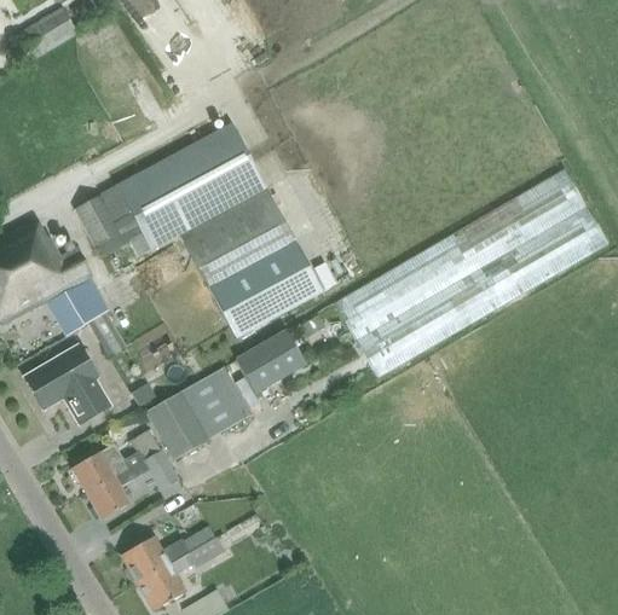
[(119,0),(151,61),(195,38),(174,0),(119,0)]
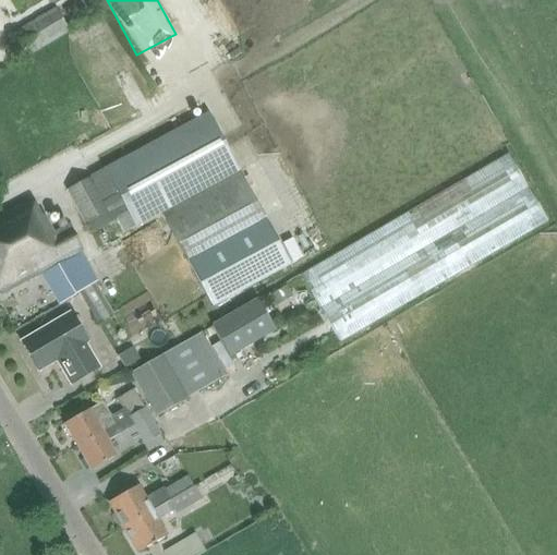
[(25,57),(71,29),(57,4),(11,32),(25,57)]
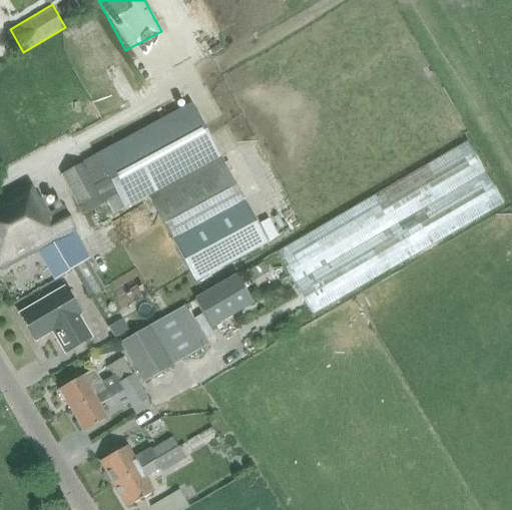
[(109,177),(124,205),(125,206),(149,193),(173,236),(244,198),(192,102),(96,153),(96,154),(62,172),(78,203),(99,192),(95,184),(109,177)]
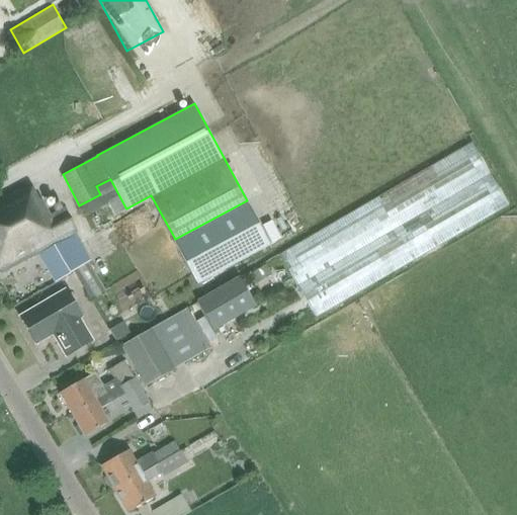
[(278,253),(289,270),(317,317),(510,203),(474,141),(278,253)]
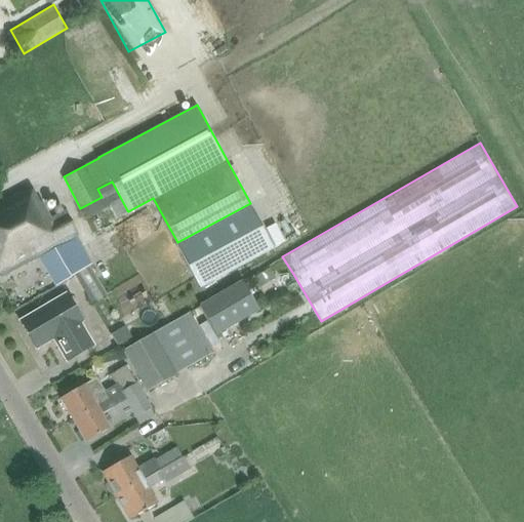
[(32,185),(0,200),(0,278),(41,256),(42,255),(73,238),(80,234),(66,208),(51,215),(41,196),(38,198),(32,185)]
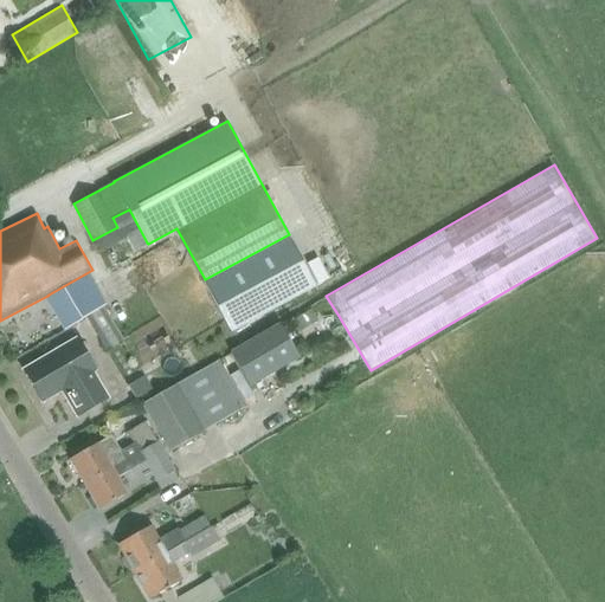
[(289,234),(205,279),(231,330),(316,284),(289,234)]
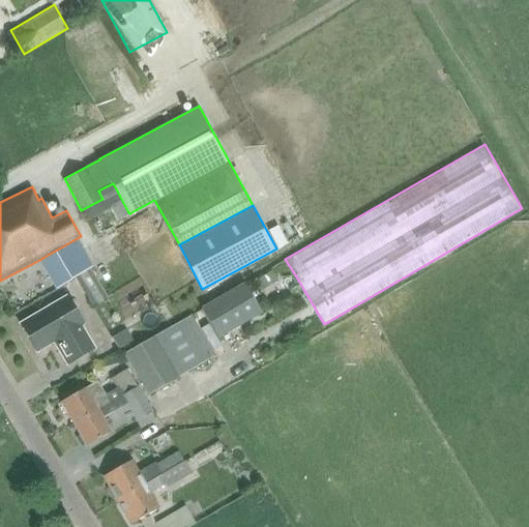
[(295,216),(281,221),(287,241),(301,237),(295,216)]
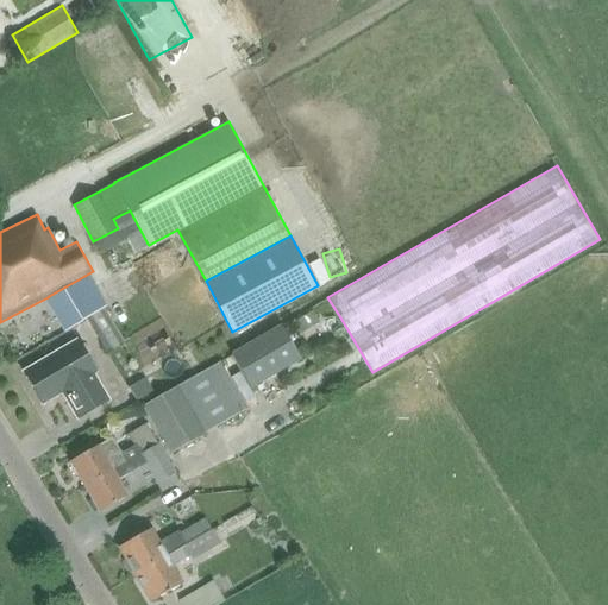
[(100,307),(88,312),(102,342),(114,338),(100,307)]
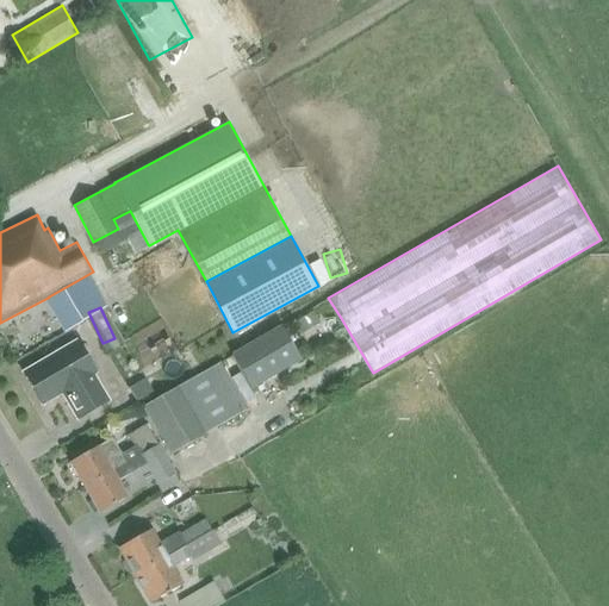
[(232,351),(250,383),(253,386),(302,357),(283,324),(232,351)]
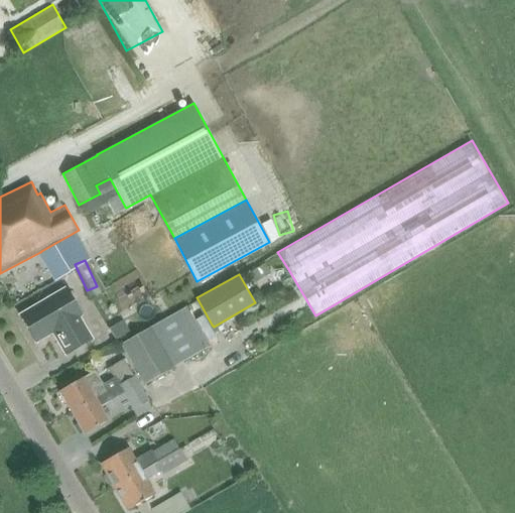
[(52,331),(66,353),(93,338),(80,315),(82,314),(65,286),(19,312),(36,341),(52,331)]
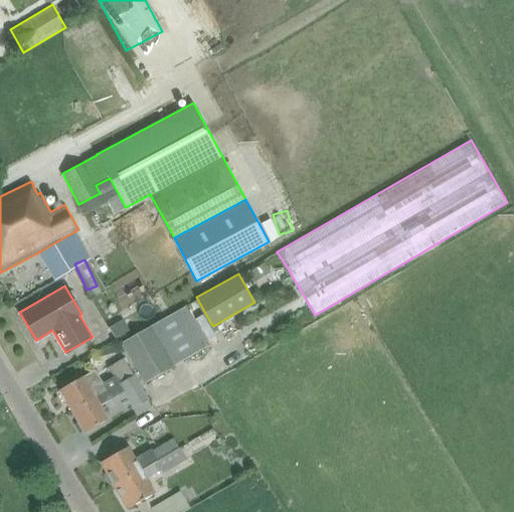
[(210,345),(201,330),(187,305),(123,343),(145,382),(210,345)]
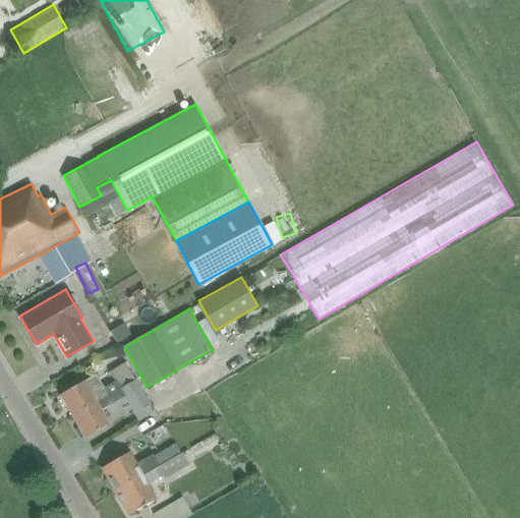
[(124,322),(110,330),(117,341),(131,333),(124,322)]
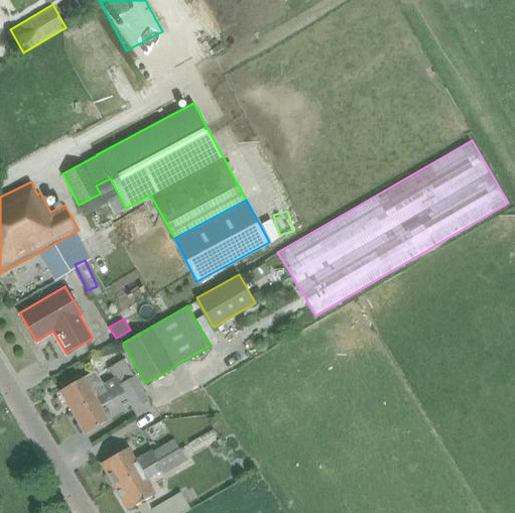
[(72,411),(134,373),(125,358),(110,366),(115,376),(104,382),(96,369),(59,390),(72,411)]
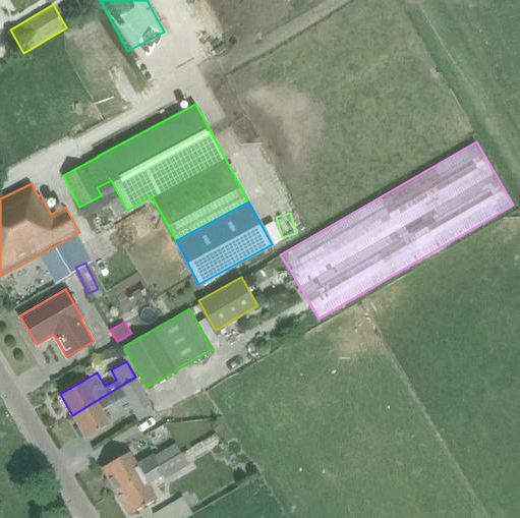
[(196,382),(214,373),(210,364),(191,372),(196,382)]
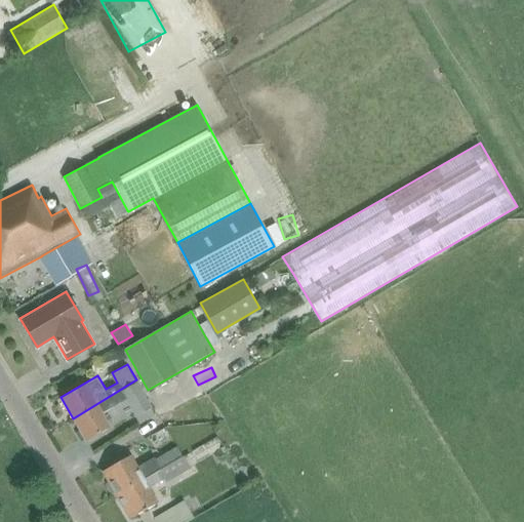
[(136,379),(73,418),(86,440),(111,426),(103,412),(127,399),(136,415),(153,406),(136,379)]
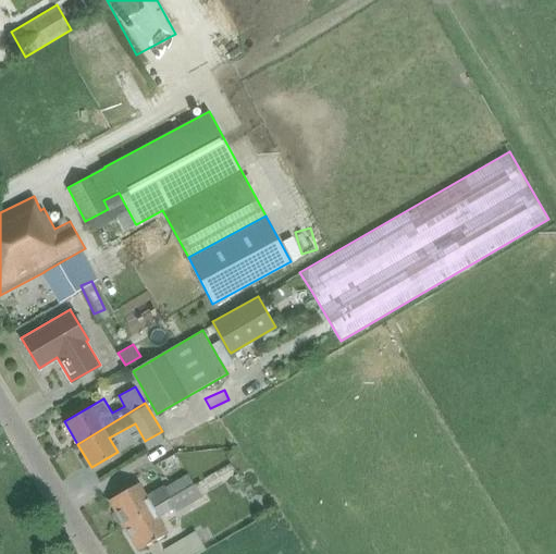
[(207,482),(231,467),(225,458),(201,472),(207,482)]
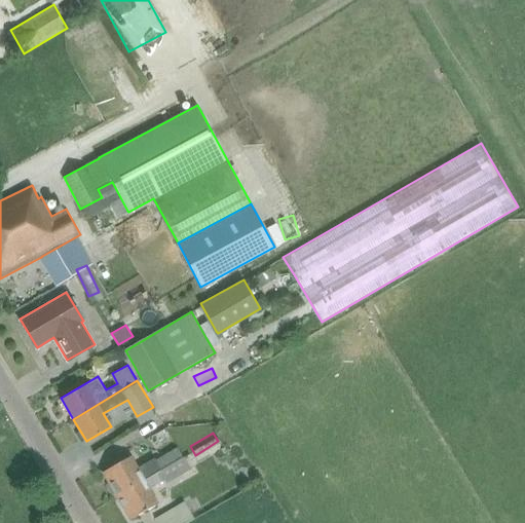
[(130,455),(103,472),(117,495),(161,470),(156,459),(155,457),(137,468),(130,455)]
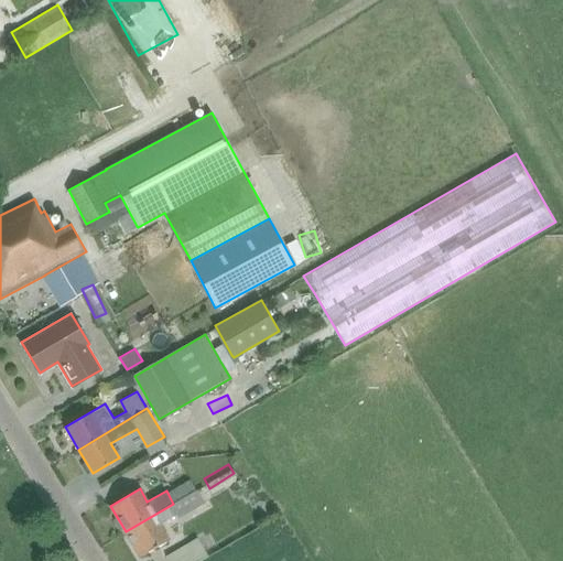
[(173,504),(126,531),(140,557),(169,539),(160,522),(180,511),(193,504),(194,507),(205,500),(198,489),(173,504)]
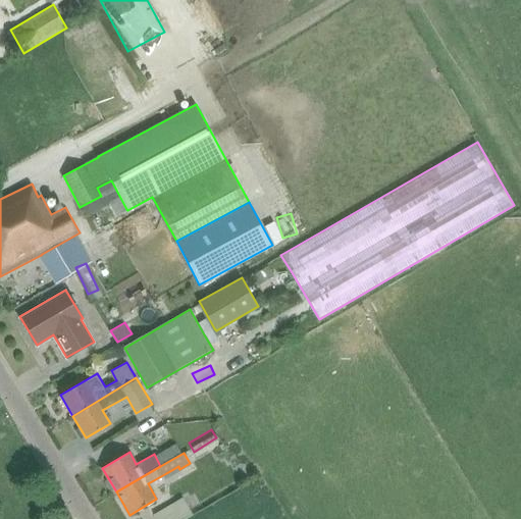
[(183,496),(171,503),(180,518),(183,518),(193,513),(183,496)]
